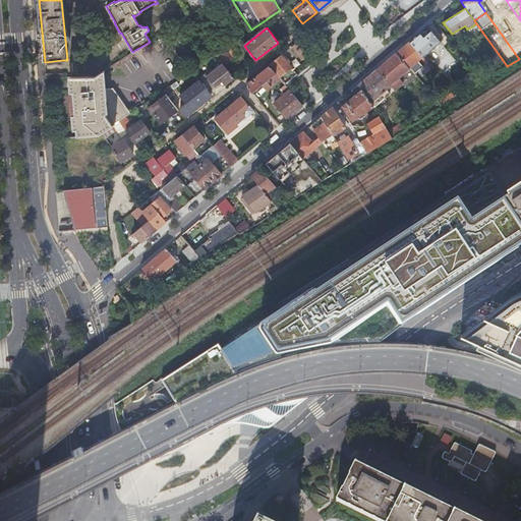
[(410,42),(422,56),(424,54),(441,41),(431,30),(426,34),(423,36),(421,35),(420,33),(410,42)]
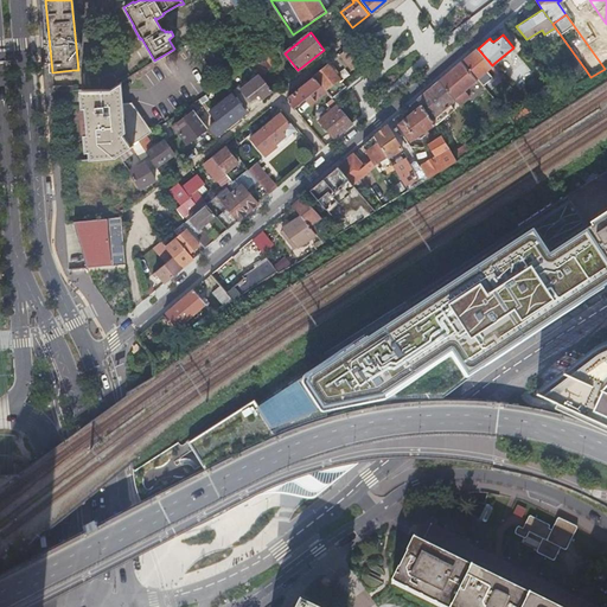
[(345,59),(349,64),(352,69),(365,58),(355,44),(342,55),(345,59)]
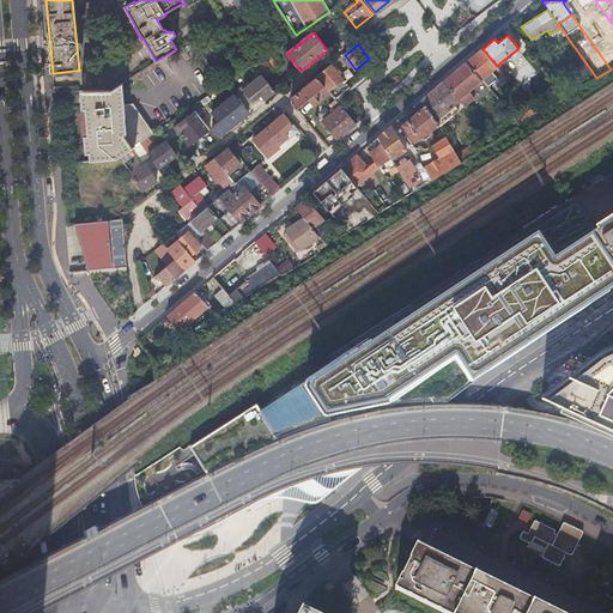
[(483,49),(466,62),(481,80),(486,76),(492,83),(497,78),(491,72),(497,66),(483,49)]
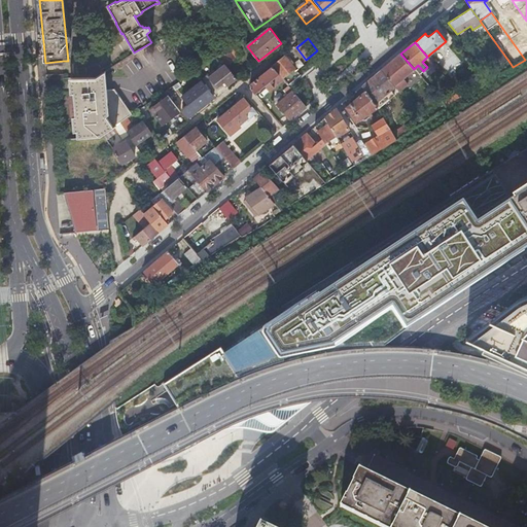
[(225,65),(226,66),(241,55),(233,44),(217,56),(225,65)]
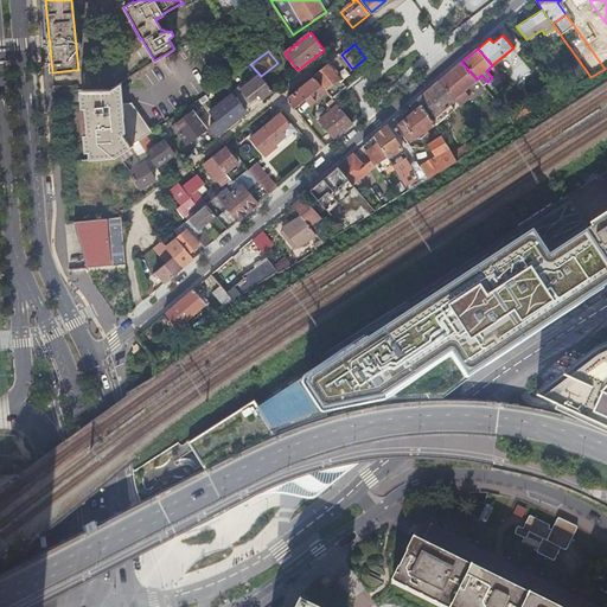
[(576,77),(586,70),(576,57),(570,61),(575,69),(568,74),(570,76),(574,74),(576,77)]
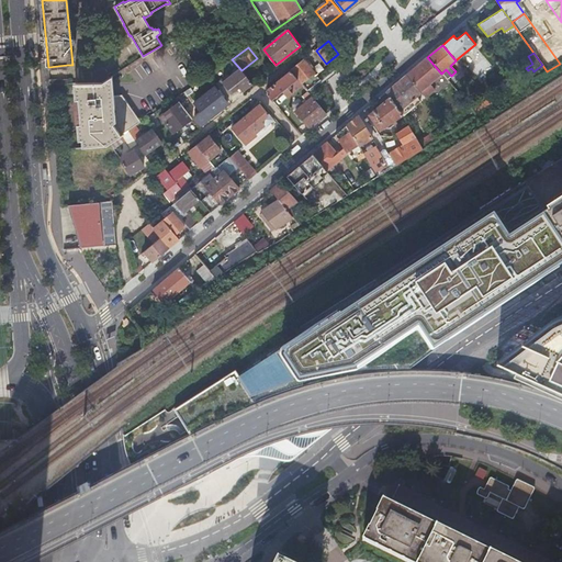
[(430,83),(441,74),(427,57),(406,75),(420,91),(425,97),(435,89),(430,83)]
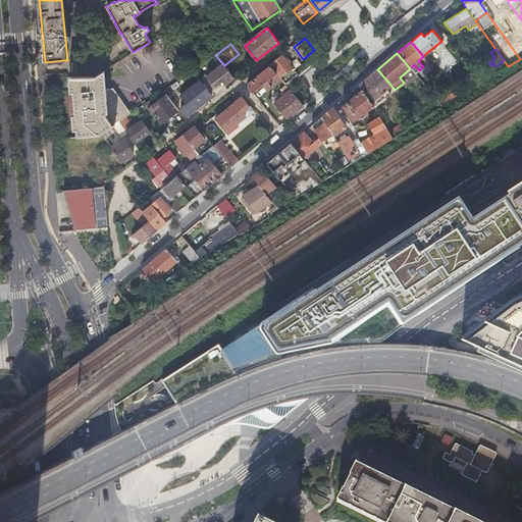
[(290,63),(286,59),(283,55),(271,64),(286,85),(298,74),(290,63)]
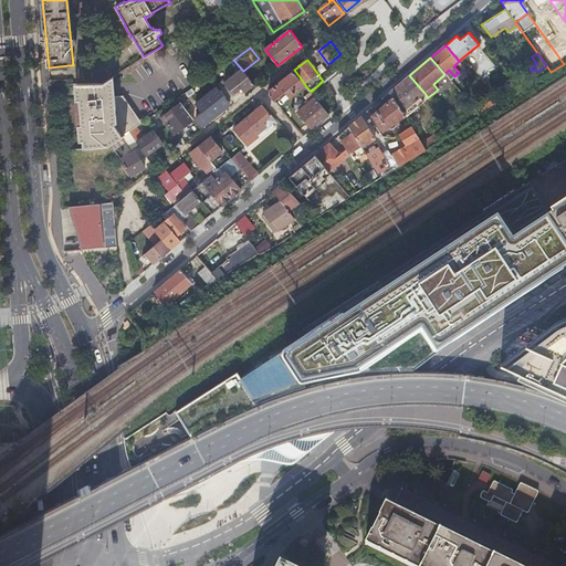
[(245,92),(254,85),(243,71),(242,70),(219,87),(228,98),(238,90),(241,87),(245,92)]
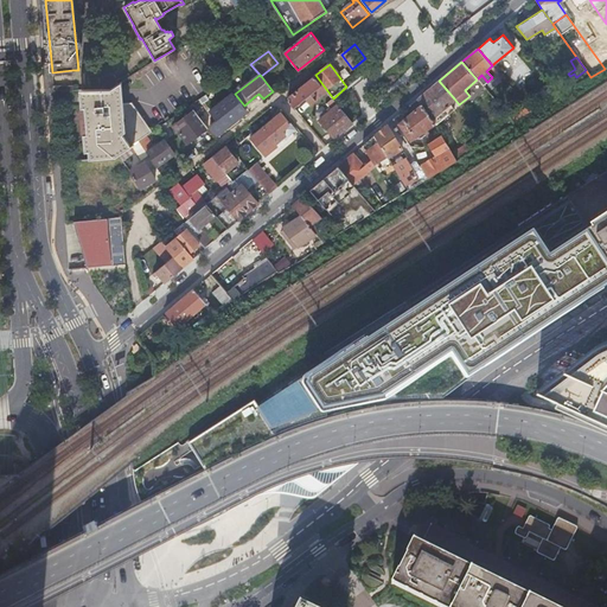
[(288,102),(294,109),(306,100),(311,107),(327,93),(314,77),(289,97),(288,102)]
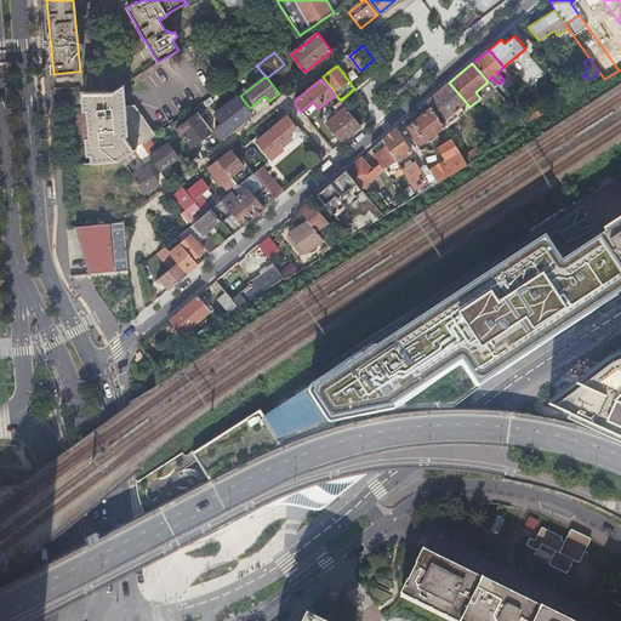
[(465,101),(449,83),(427,101),(431,107),(442,121),(460,107),(460,106),(465,101)]
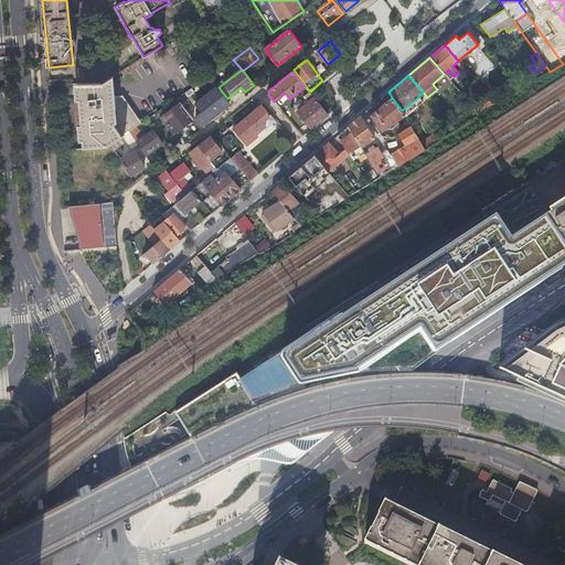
[(129,131),(141,123),(123,96),(114,97),(113,76),(103,83),(77,84),(83,148),(107,146),(124,135),(129,131)]
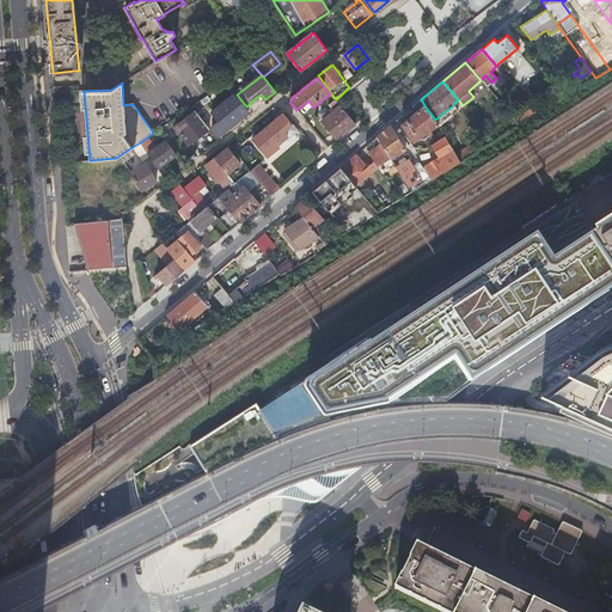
[(556,103),(565,97),(556,85),(548,90),(554,98),(556,103)]
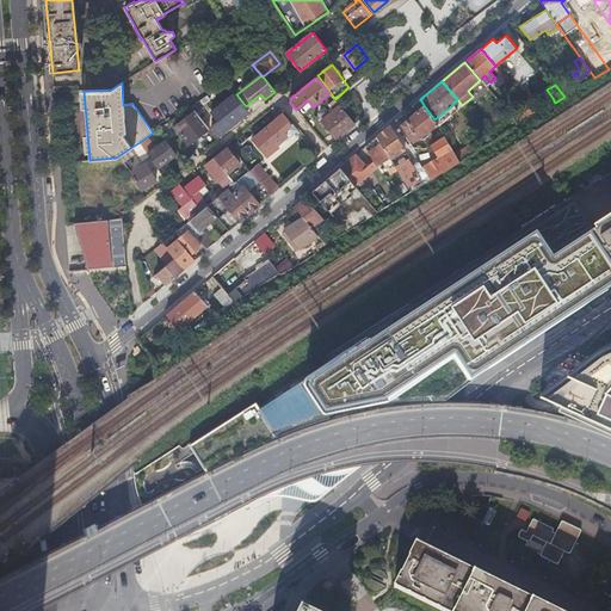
[(218,135),(248,112),(234,94),(211,112),(218,121),(211,127),(218,135)]
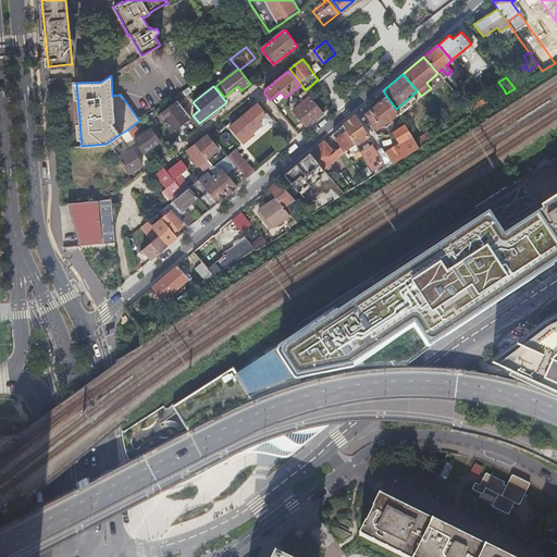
[(489,104),(506,94),(504,89),(485,100),(489,104)]
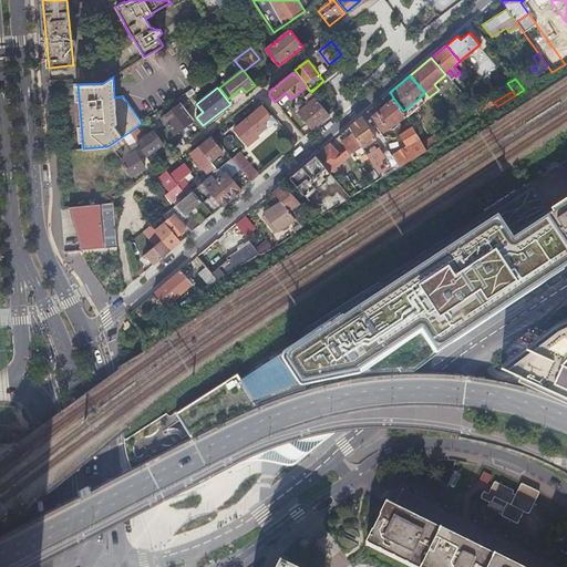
[(298,112),(312,130),(329,115),(310,93),(305,98),(309,103),(298,112)]
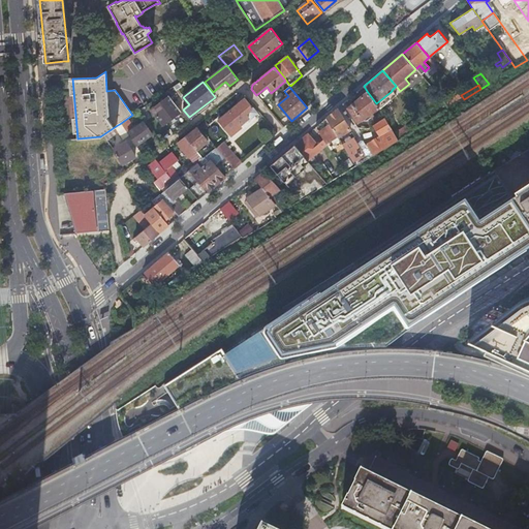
[(376,103),(367,91),(347,107),(358,122),(369,115),(371,117),(374,115),(372,113),(379,109),(376,103)]
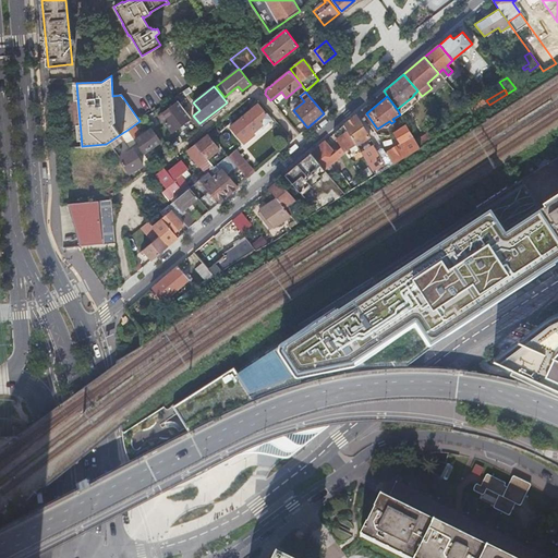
[(172,132),(191,117),(174,97),(171,99),(176,104),(159,116),(172,132)]
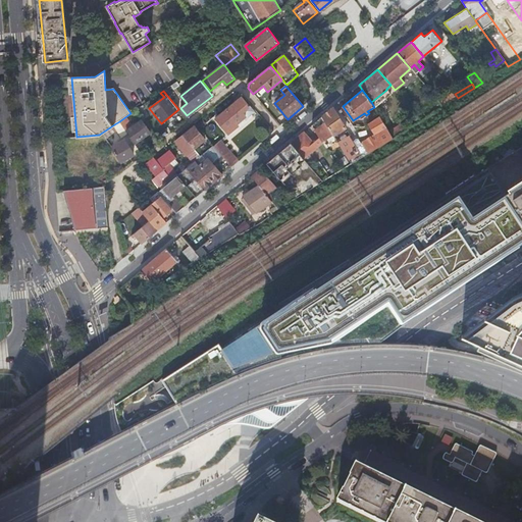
[(215,118),(226,132),(237,122),(238,123),(245,117),(246,118),(253,112),(249,107),(248,107),(245,104),(247,103),(242,97),(215,118)]
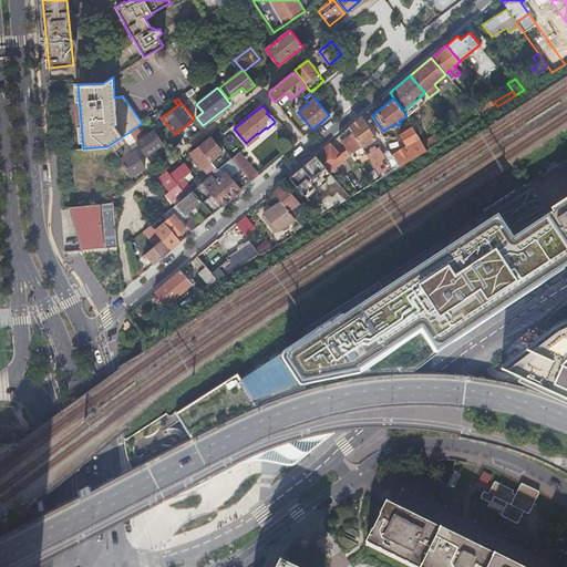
[(472,122),(482,116),(476,111),(468,116),(472,122)]
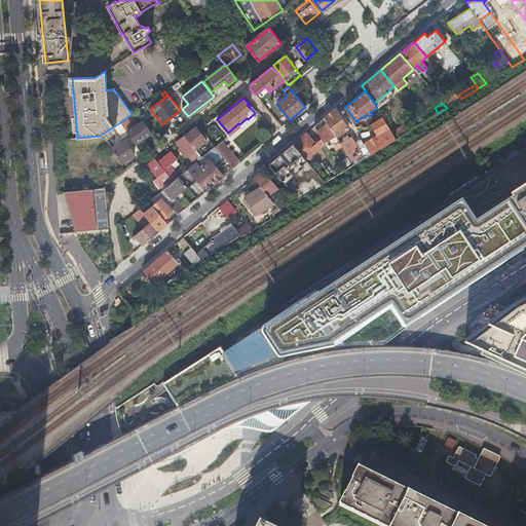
[(348,128),(335,108),(324,118),(335,136),(348,128)]
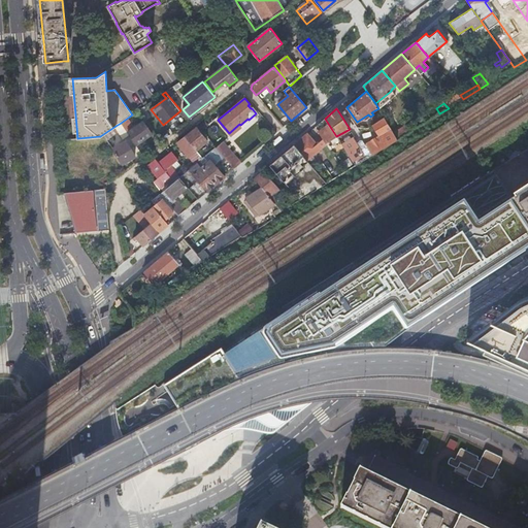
[(352,137),(341,143),(355,166),(398,139),(393,133),(384,118),(372,125),(378,136),(359,147),(352,137)]
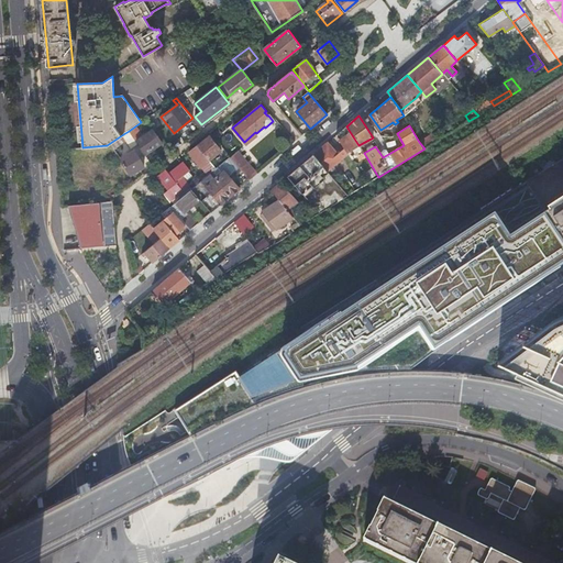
[(346,127),(337,135),(348,153),(359,145),(346,127)]
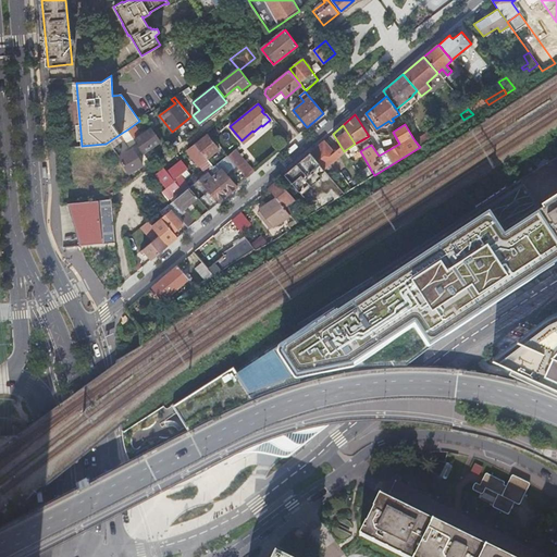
[(134,139),(135,140),(143,152),(160,140),(150,128),(140,135),(138,137),(134,139)]
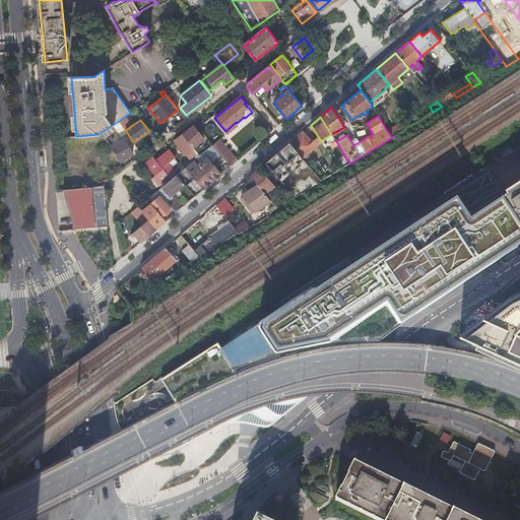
[(119,121),(114,124),(121,134),(126,131),(125,130),(119,121)]
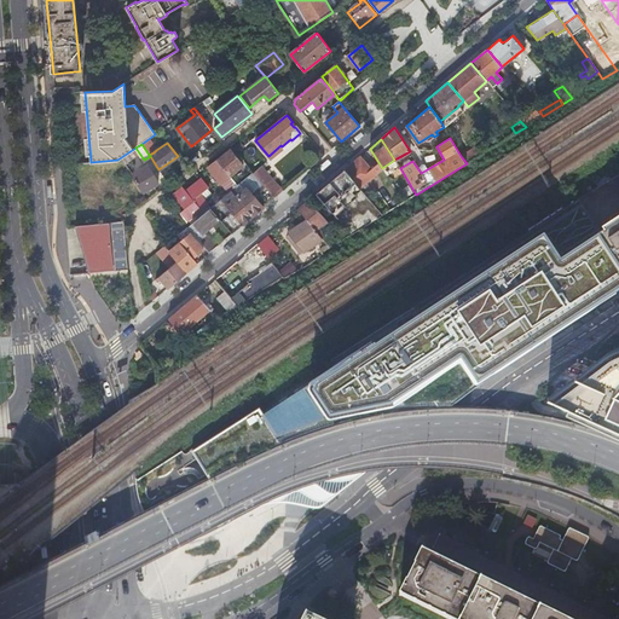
[(467,163),(485,152),(481,146),(476,149),(475,146),(461,156),(467,163)]
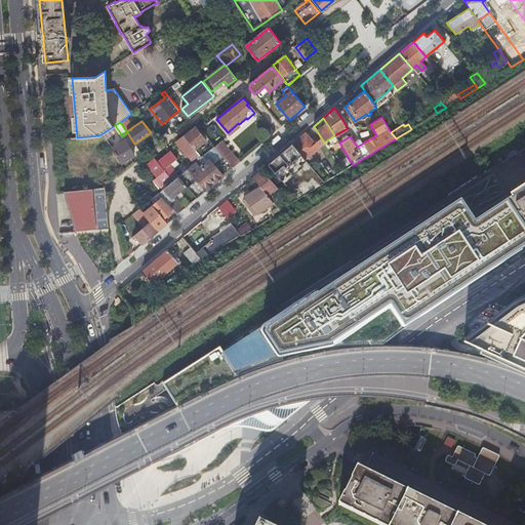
[(185,135),(195,149),(205,140),(195,127),(185,135)]
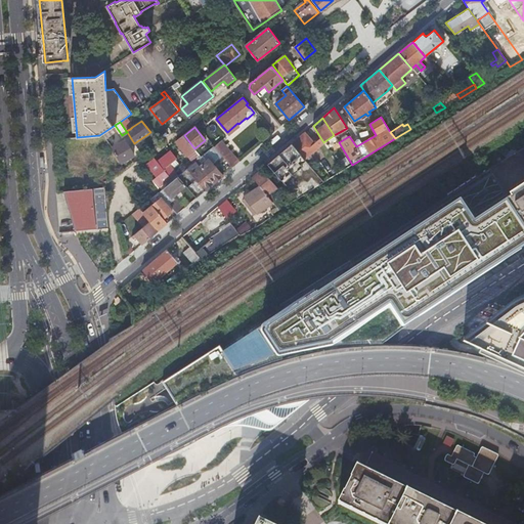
[(317,147),(305,132),(291,144),(304,160),(317,147)]
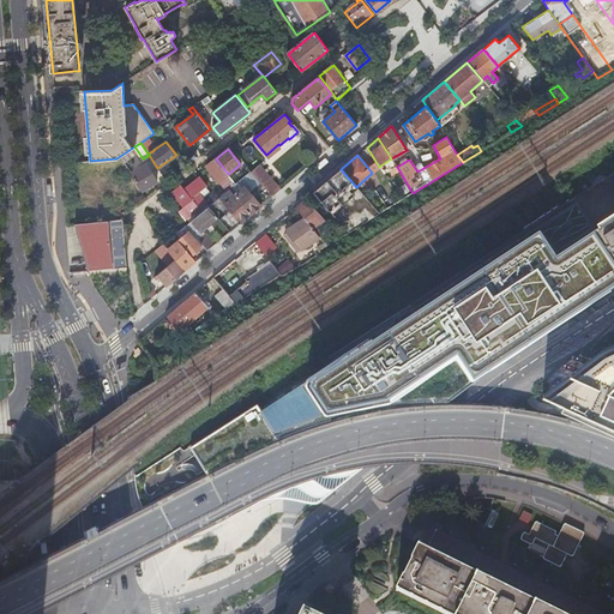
[(233,186),(235,184),(228,174),(216,158),(206,166),(221,182),(214,187),(221,196),(226,192),(229,188),(233,186)]
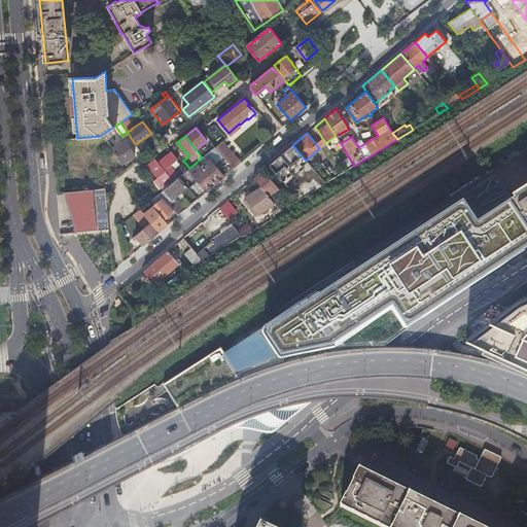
[(112,148),(120,164),(134,155),(126,141),(112,148)]
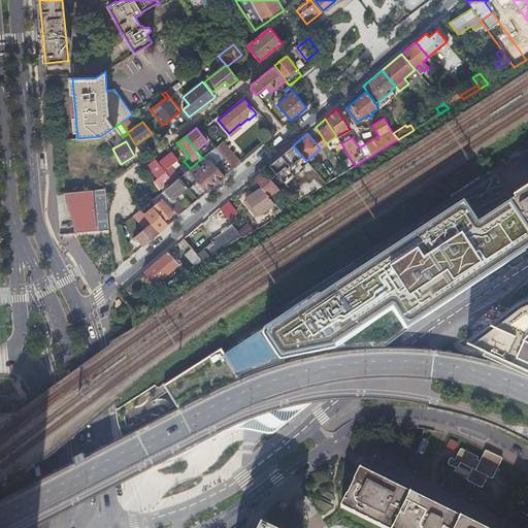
[(233,169),(241,163),(223,142),(216,149),(220,153),(233,169)]
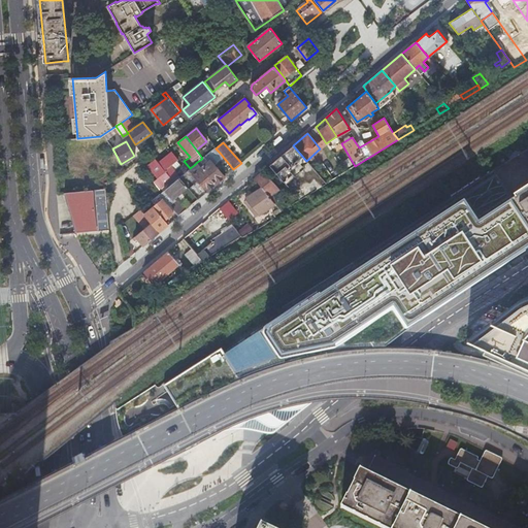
[(306,161),(293,145),(269,165),(300,200),(326,184),(306,161)]
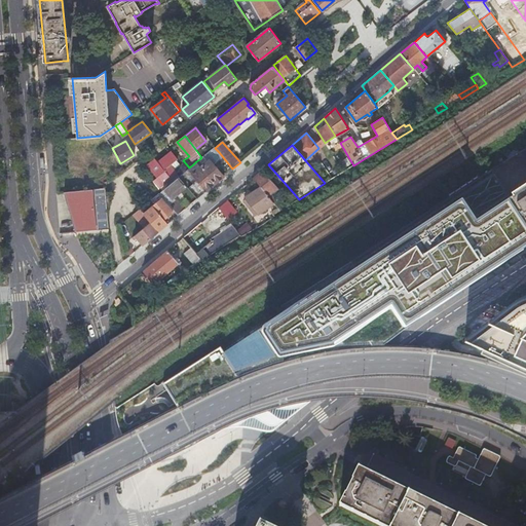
[(199,159),(196,161),(215,184),(224,177),(214,164),(217,162),(226,174),(232,168),(219,152),(215,148),(215,147),(201,157),(199,159)]
